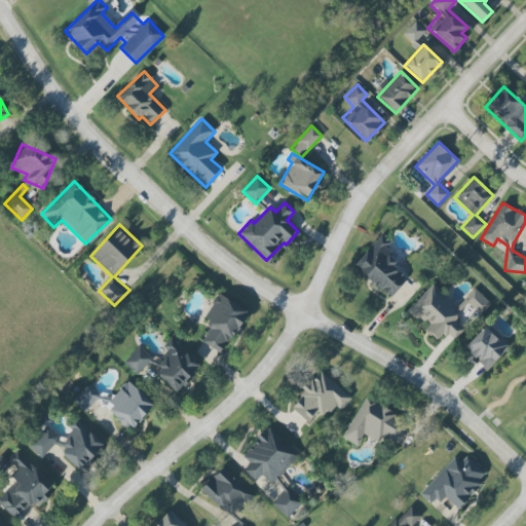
[(390,298),(409,276),(382,252),(389,243),(380,235),(354,265),(390,298)]
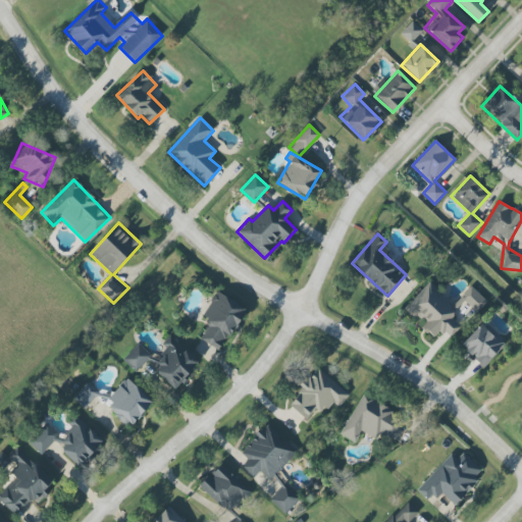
[(486,300),(470,285),(453,305),(427,282),(404,309),(415,319),(419,314),(426,321),(420,327),(432,337),(439,329),(452,340),(486,300)]
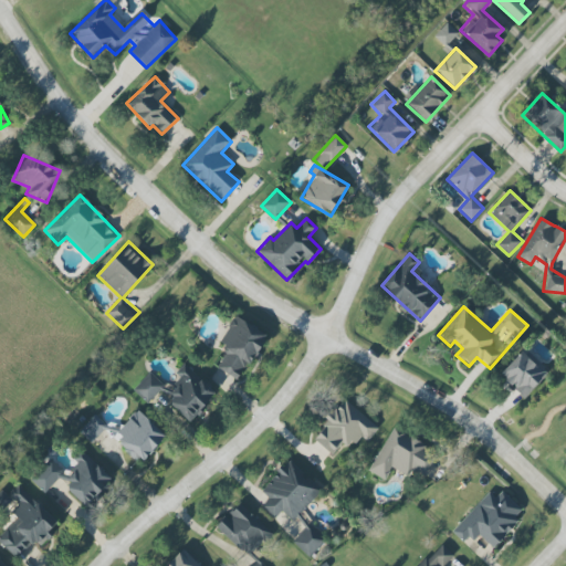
[(217,368),(240,381),(265,334),(234,317),(220,344),(228,347),(217,368)]
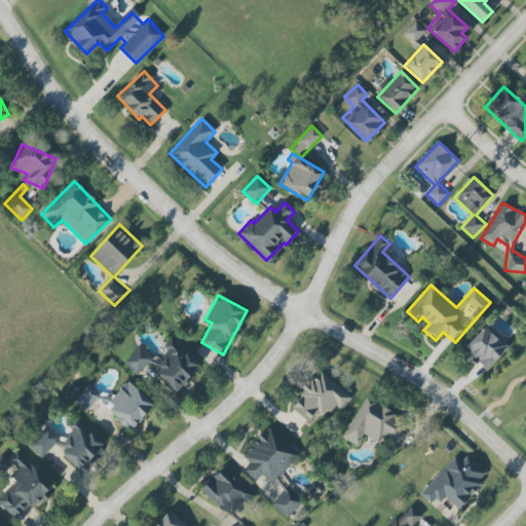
[(464,346),(485,370),(511,347),(489,324),(464,346)]
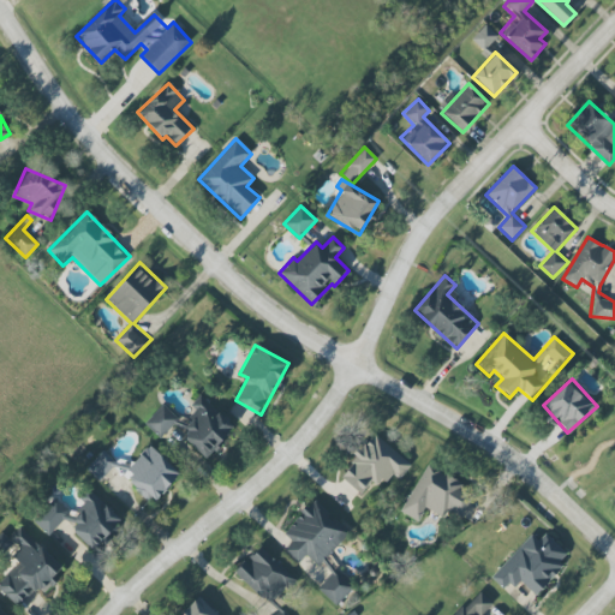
[(184,439),(207,460),(236,429),(199,395),(187,408),(196,416),(186,428),(190,431),(184,439)]
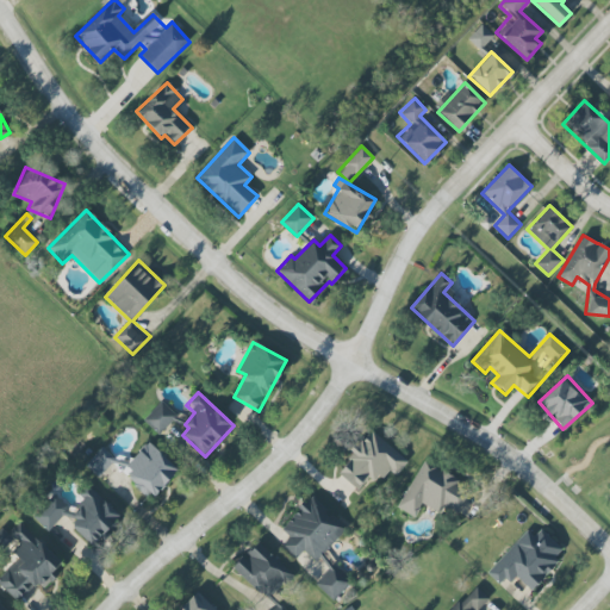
[(143,419),(159,434),(176,416),(162,400),(143,419)]
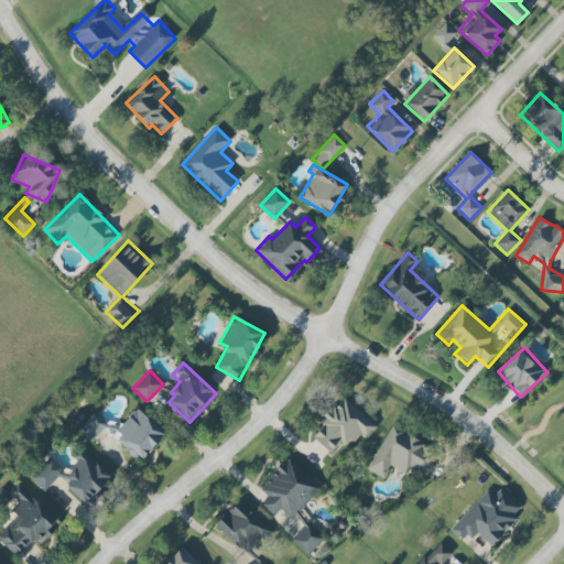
[(310,436),(333,457),(356,432),(365,440),(376,427),(344,399),(310,436)]
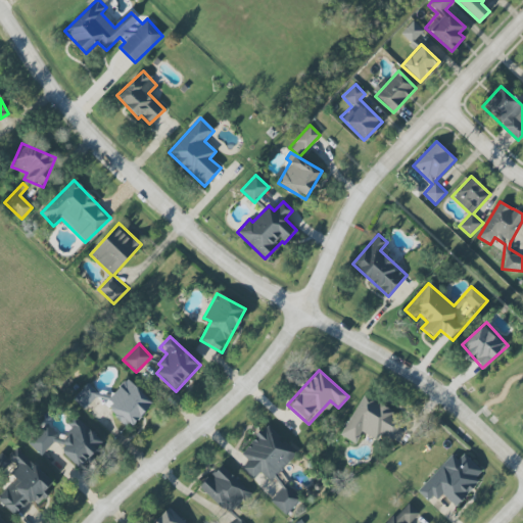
[(130,428),(152,402),(126,379),(103,403),(130,428)]
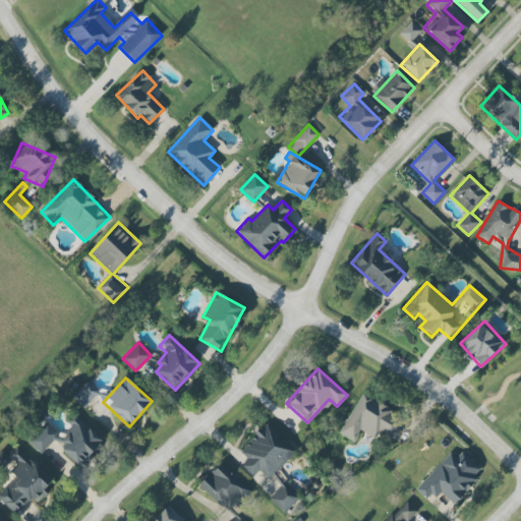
[(72,397),(83,408),(99,393),(88,382),(72,397)]
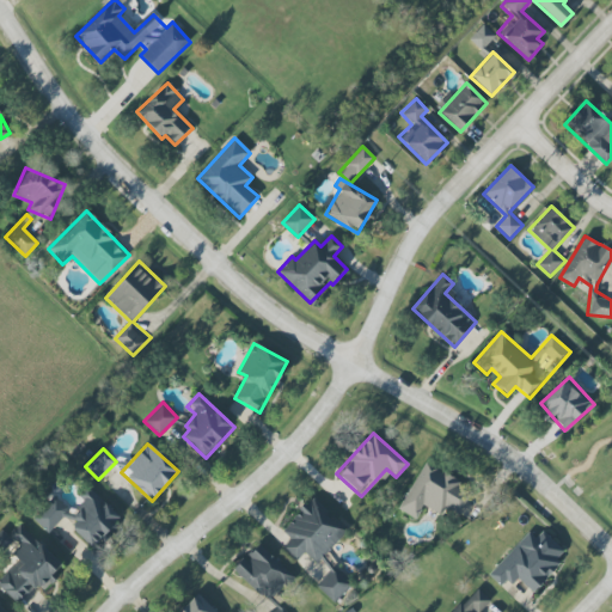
[(399,510),(416,519),(424,505),(456,520),(473,487),(423,461),(399,510)]
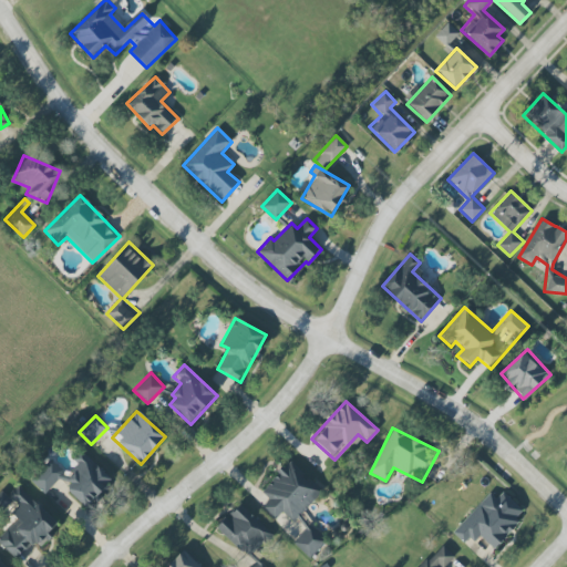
[(113,482),(83,451),(73,460),(81,467),(63,484),(85,508),(113,482)]
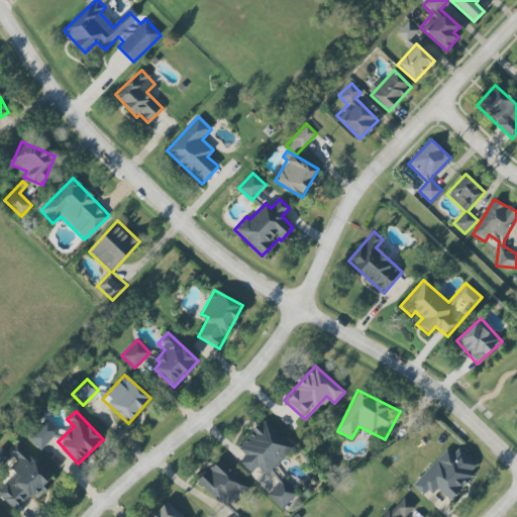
[(41,450),(58,428),(43,417),(27,438),(41,450)]
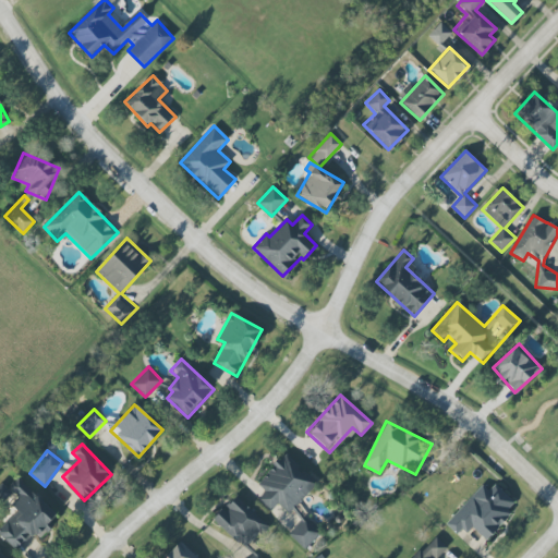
[(278,504),(288,513),(316,484),(284,453),(256,484),(265,492),(257,499),(269,512),(278,504)]
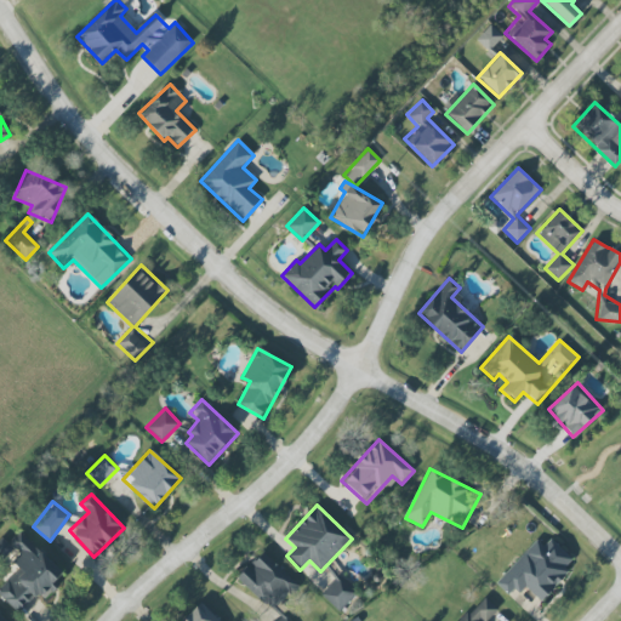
[(0,586),(0,596),(18,614),(38,593),(43,599),(66,575),(20,531),(9,542),(20,553),(7,567),(13,573),(0,586)]
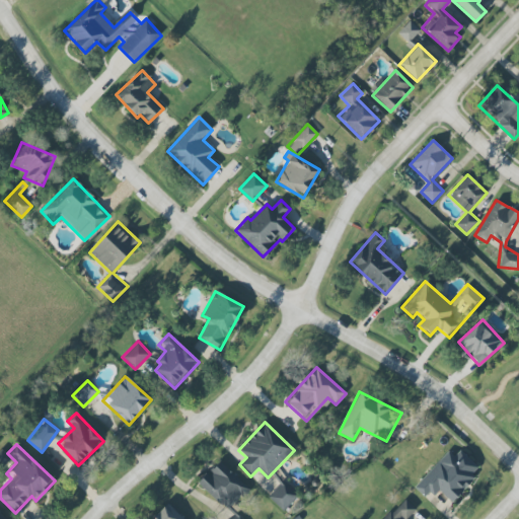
[(0,449),(0,462),(3,466),(10,458),(0,449)]
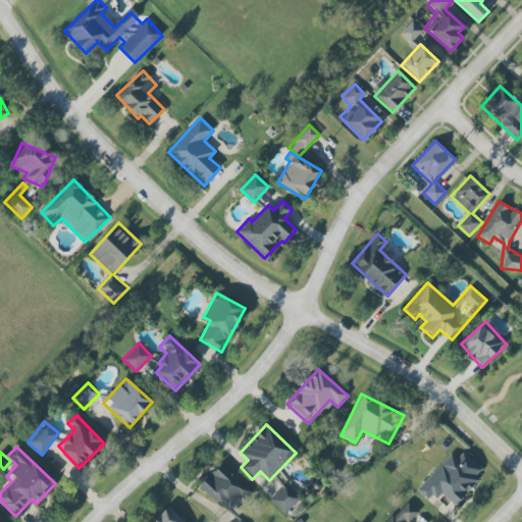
[(416,489),(428,502),(439,491),(454,505),(478,480),(475,476),(480,470),(463,453),(456,460),(451,455),(416,489)]
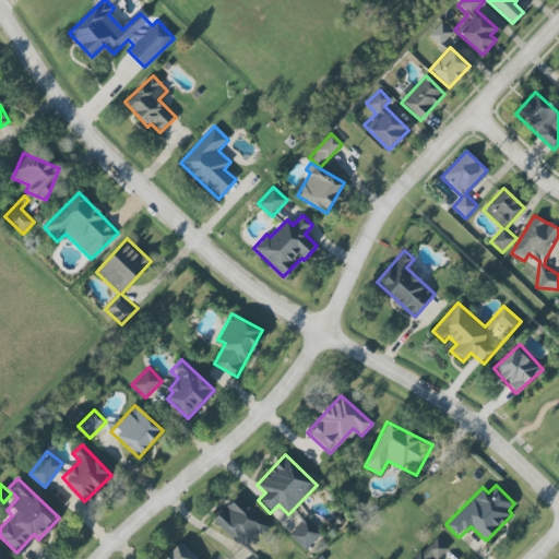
[(245,550),(268,525),(237,498),(224,512),(222,510),(212,521),(245,550)]
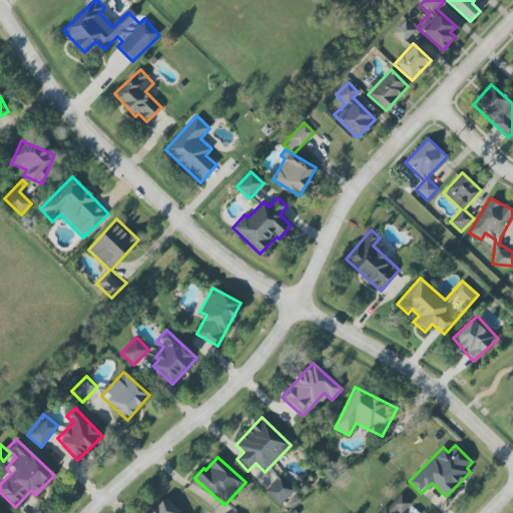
[(265,492),(280,505),(294,490),(280,476),(265,492)]
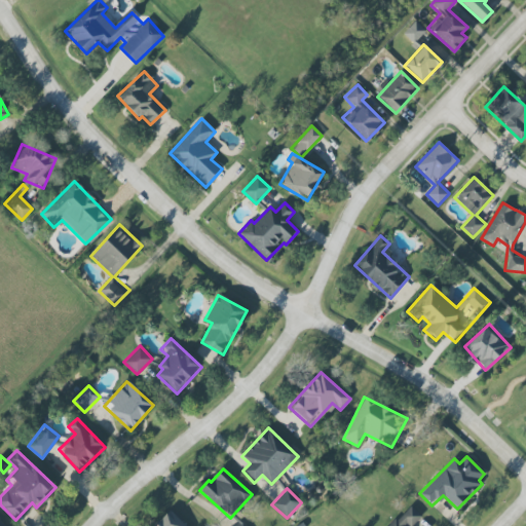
[(411,525),(421,516),(409,504),(388,525),(411,525)]
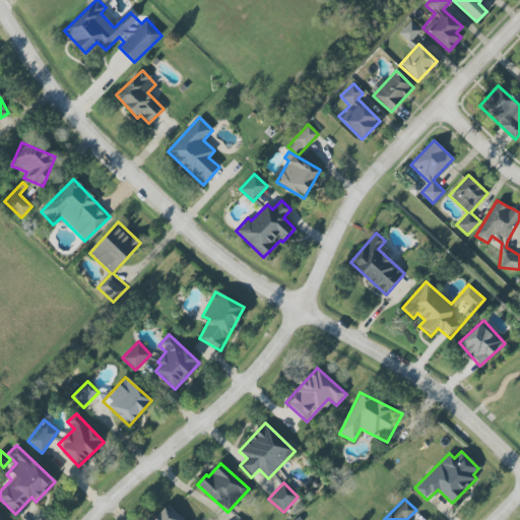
[(184,519),(167,504),(151,519),(184,519)]
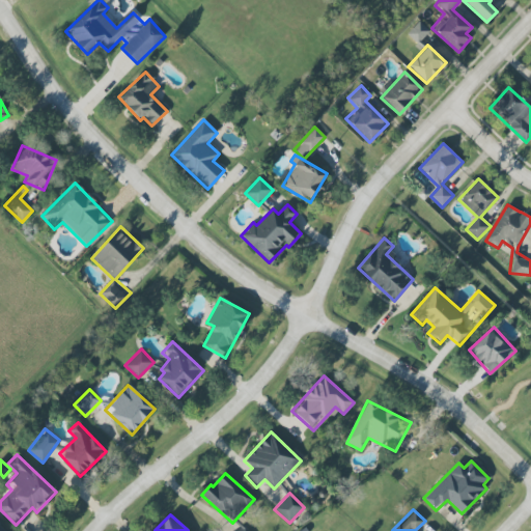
[(248,530),(239,519),(229,525),(231,528),(226,530),(248,530)]
